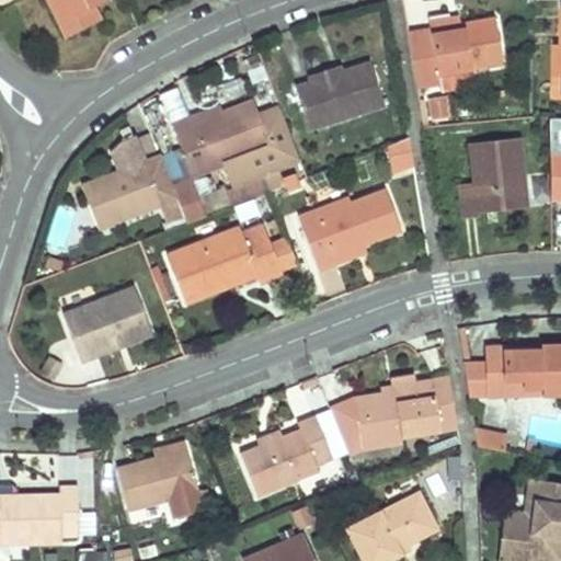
[(55,0),(43,0),(63,38),(96,22),(90,8),(78,13),(65,20),(55,0)]
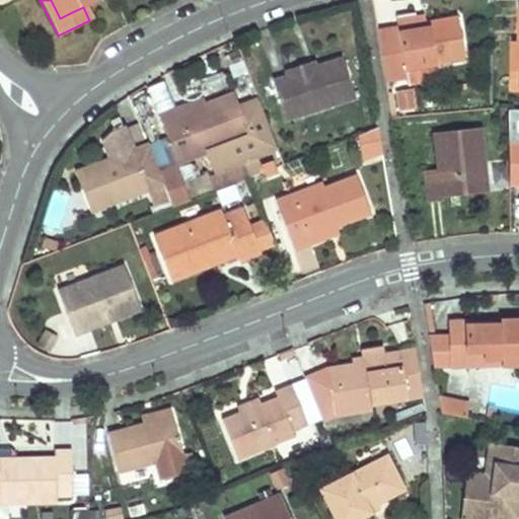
[(51,0),(60,18),(72,12),(83,7),(94,1),(93,0),(51,0)]
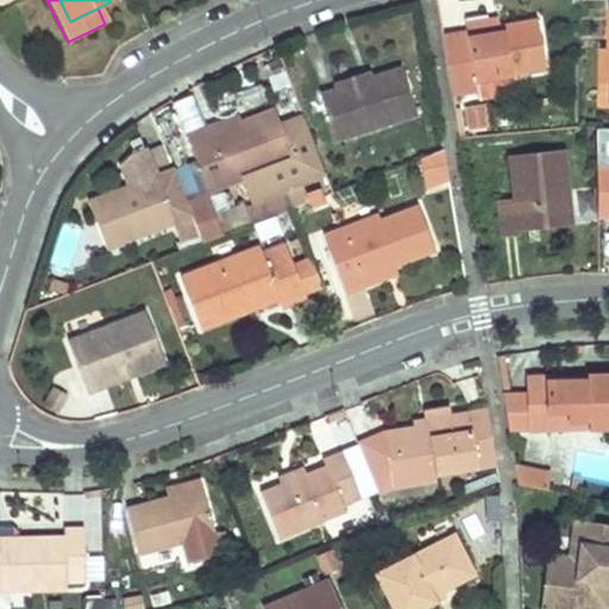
[(441,38),(444,54),(446,70),(472,66),(475,83),(546,71),(538,22),(497,29),(469,33),(441,38)]
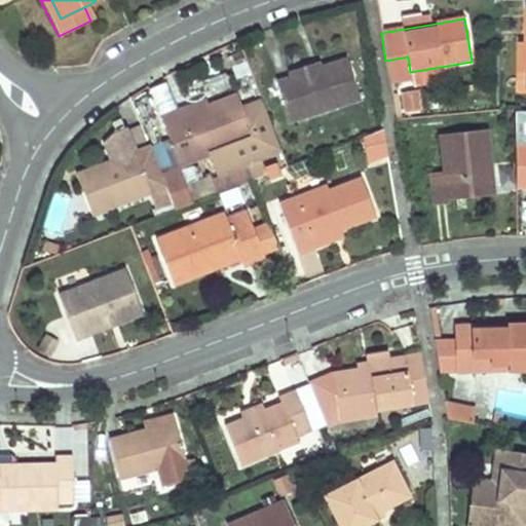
[(428,19),(404,23),(405,29),(429,25),(428,19)]
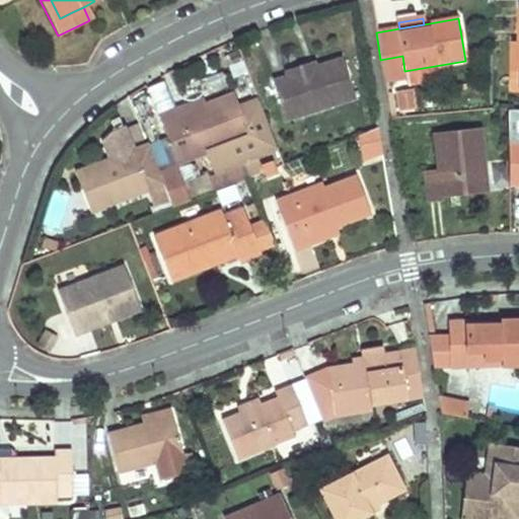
[(307,69),(306,66),(305,64),(286,70),(287,75),(275,80),(288,120),(354,96),(342,57),(316,66),(307,69)]
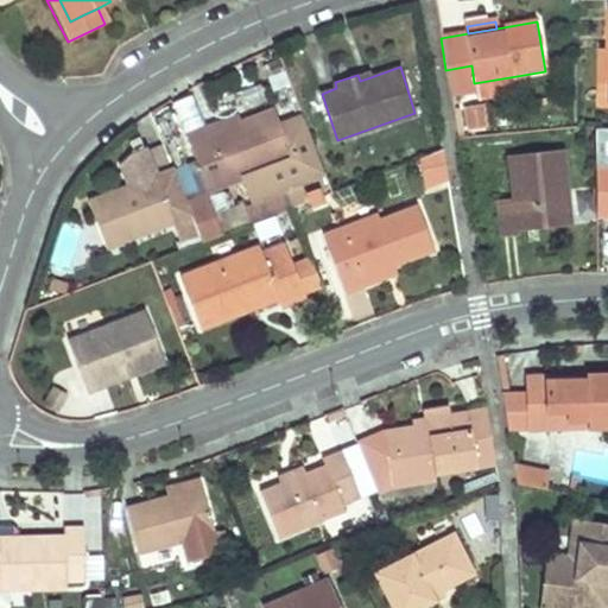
[(206,128),(196,132),(187,135),(207,191),(245,177),(253,200),(323,172),(302,118),(280,126),(274,109),(242,122),(208,135),(206,128)]
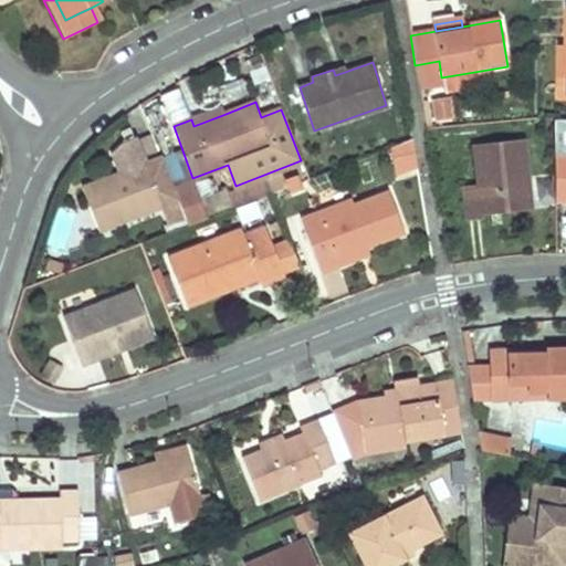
[(226,114),(222,107),(191,119),(194,126),(226,114)]
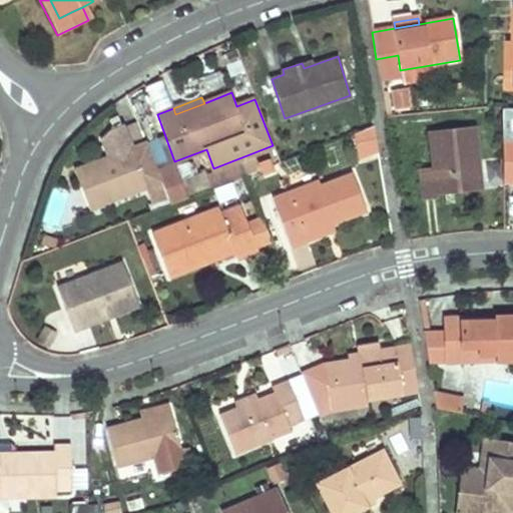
[(377,151),(373,131),(372,126),(355,133),(359,158),(377,151)]
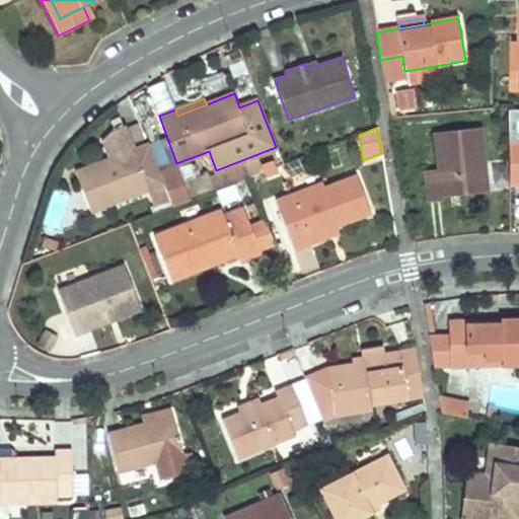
[(445,203),(444,201),(444,199),(487,194),(479,129),(434,135),(438,171),(425,172),(429,205),(445,203)]
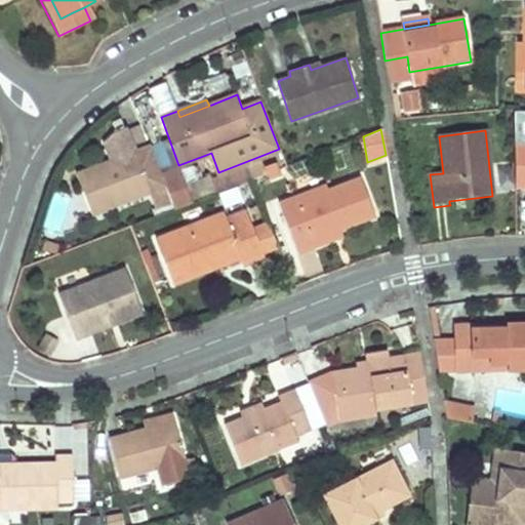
[(514,189),(524,188),(524,144),(514,145),(514,189)]
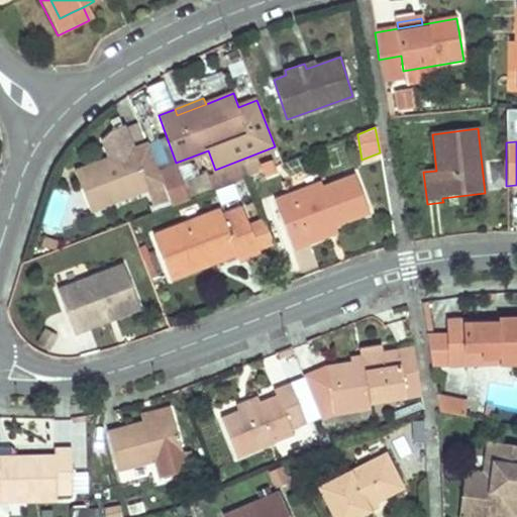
[(146,143),(75,172),(82,191),(90,210),(147,188),(158,212),(171,207),(159,175),(146,143)]
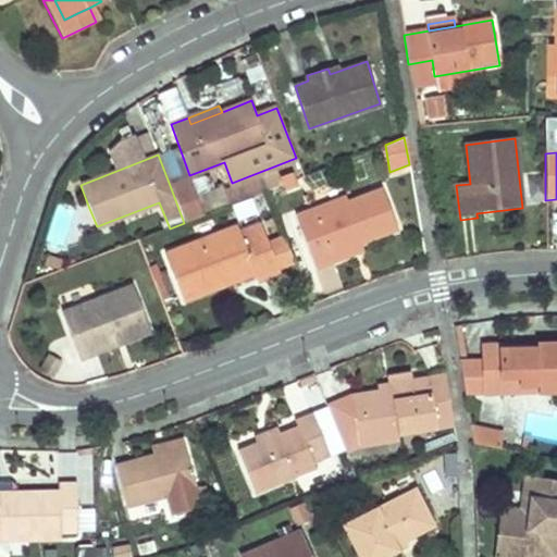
[(171,188),(184,223),(197,218),(184,183),(171,188)]
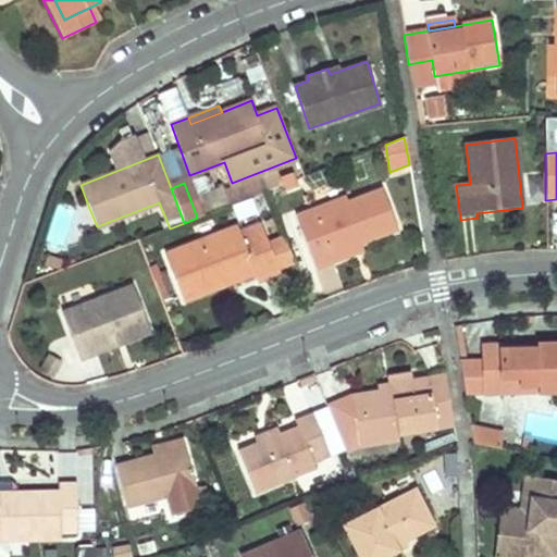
[(383,187),(364,194),(347,200),(314,213),(312,208),(295,214),(314,268),(333,261),(331,254),(360,243),(397,229),(383,187)]
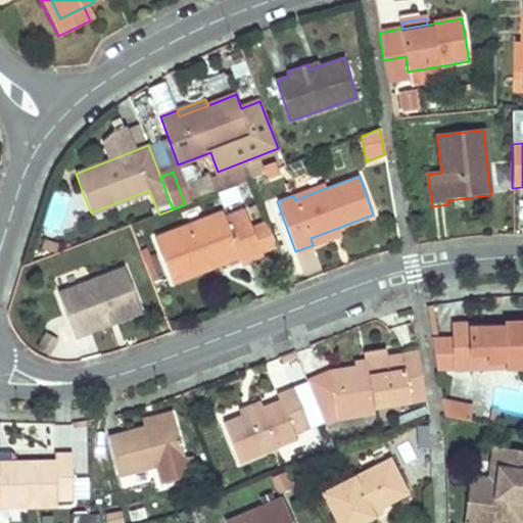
[(326,188),(324,184),(293,195),(295,200),(326,188)]
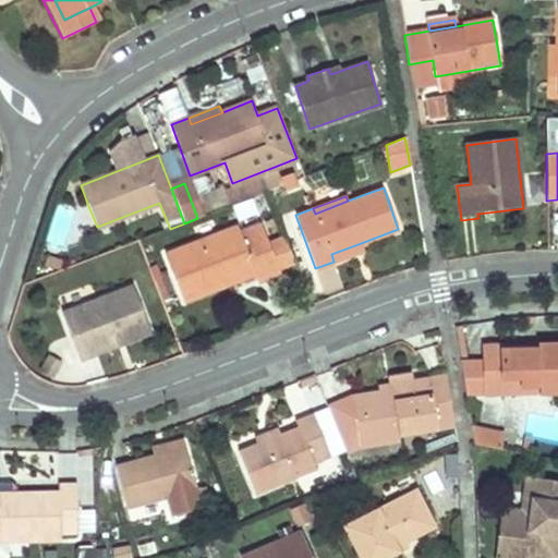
[(240,225),(257,219),(251,198),(233,204),(240,225)]
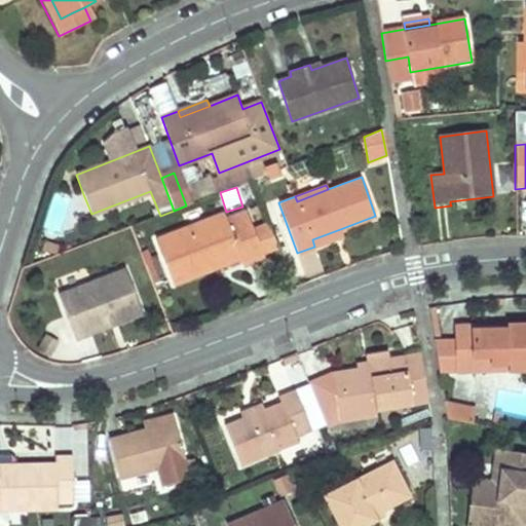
[(243,264),(253,261),(263,257),(246,211),(225,218),(223,213),(156,237),(173,285),(207,271),(203,263),(237,250),(240,259),(243,264)]
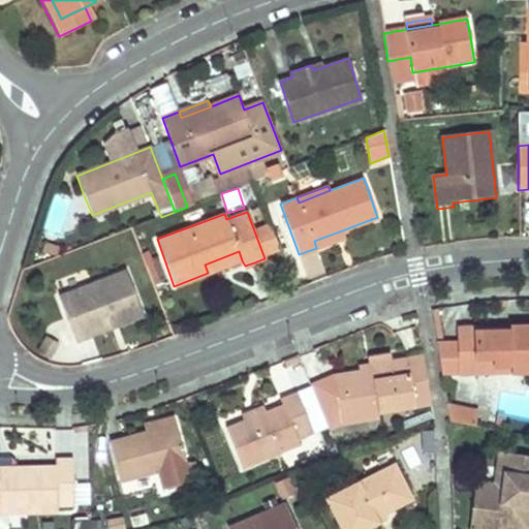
[(314,241),(316,248),(345,237),(342,230),(314,241)]
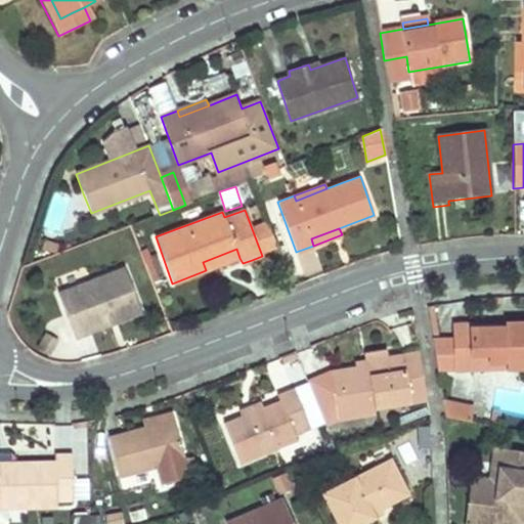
[(203,262),(206,270),(239,258),(236,249),(203,262)]
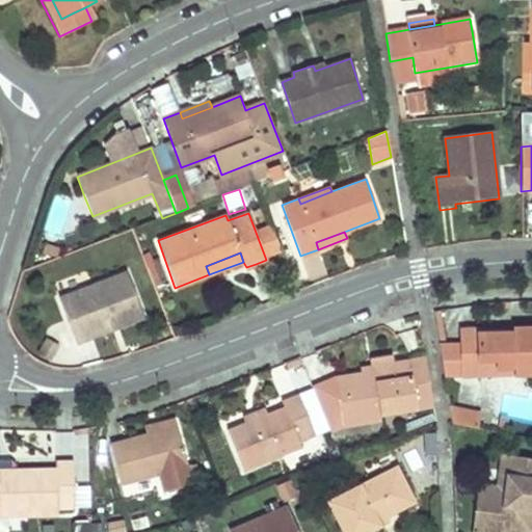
[(115,324),(115,326),(116,328),(143,318),(127,273),(59,299),(77,344),(96,337),(94,331),(115,324)]
